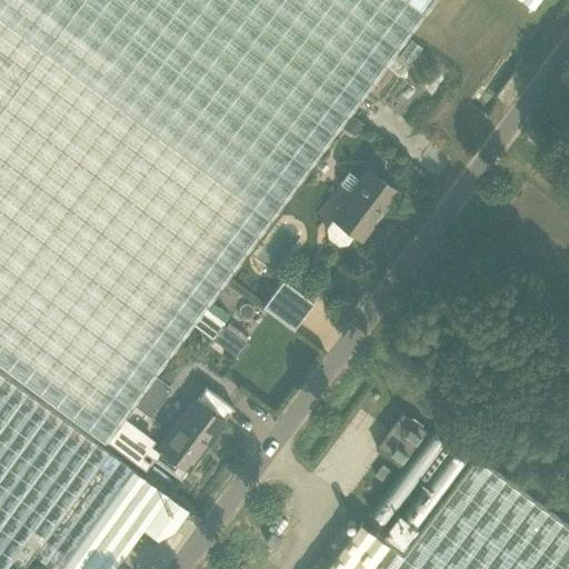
[(341,128),(351,115),(373,86),(437,0),(0,0),(0,362),(105,440),(341,128)]
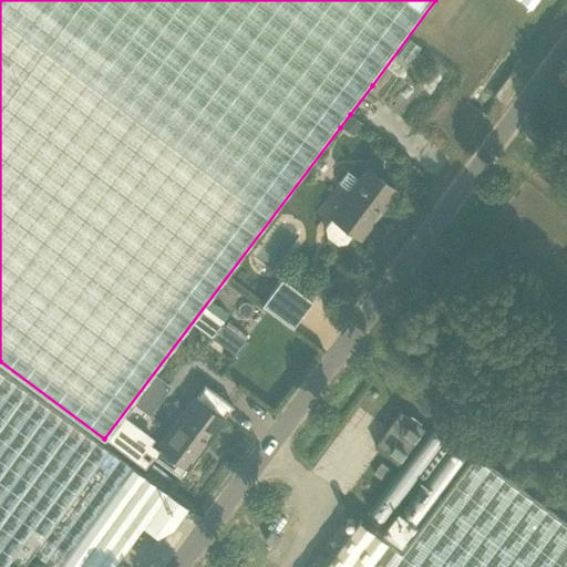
[(362,123),(350,114),(340,127),(352,136),(362,123)]
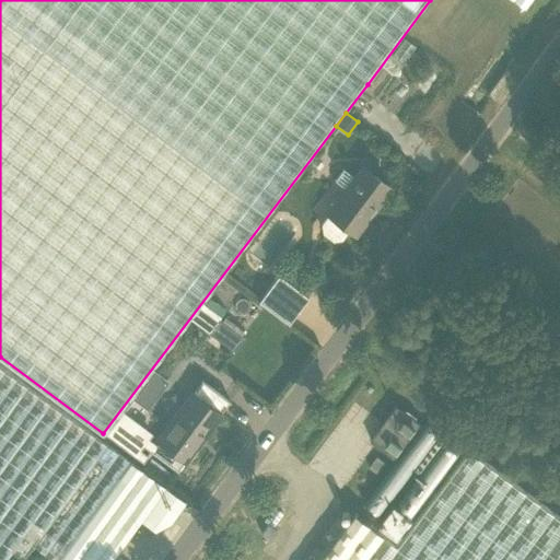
[(334,178),(346,188),(327,212),(329,214),(322,223),(323,232),(333,240),(340,237),(348,229),(356,234),(389,187),(362,166),(353,178),(340,168),(334,178)]
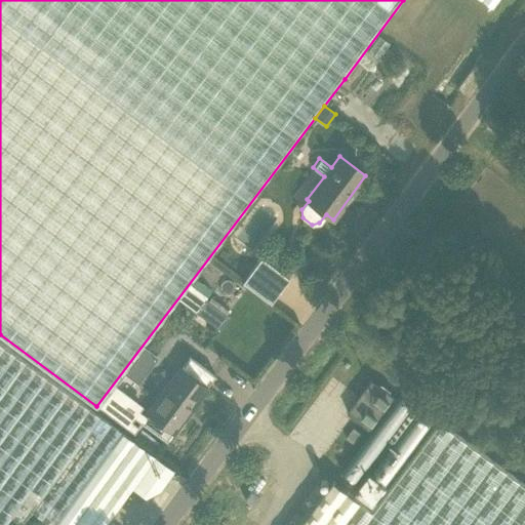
[(242,282),(270,303),(288,278),(260,257),(242,282)]
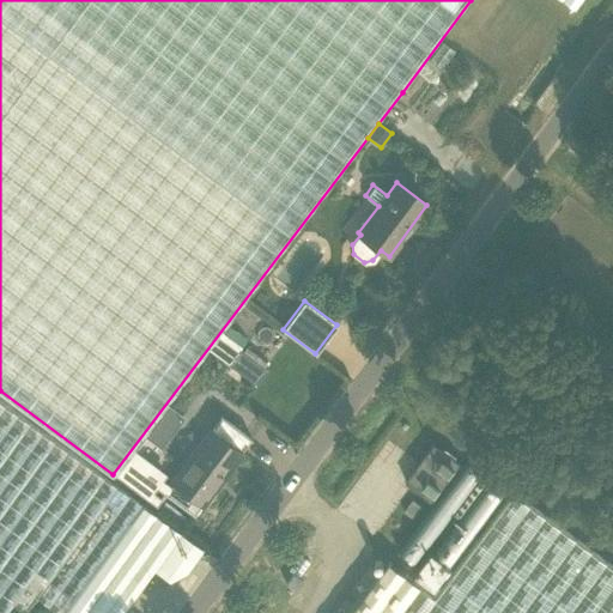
[(228,365),(238,351),(248,339),(226,325),(207,350),(228,365)]
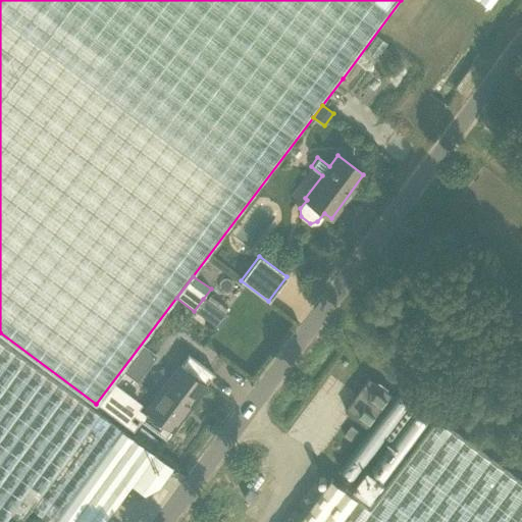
[(203,299),(194,311),(218,328),(227,316),(203,299)]
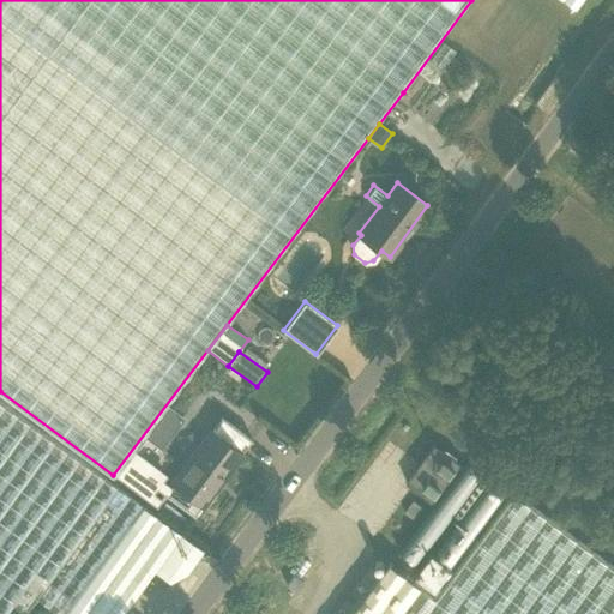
[(0,613),(4,613),(12,602),(24,612),(37,595),(62,613),(121,613),(154,570),(169,581),(186,573),(203,549),(176,530),(176,531),(0,402),(0,613)]
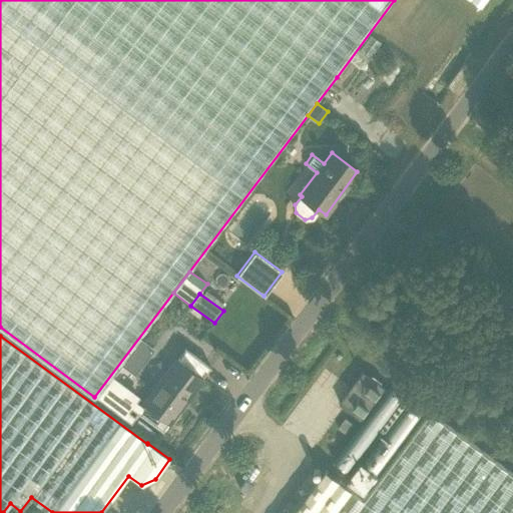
[(143,403),(136,412),(162,431),(163,430),(161,429),(167,421),(169,422),(201,380),(200,379),(208,368),(209,369),(210,368),(185,348),(184,349),(185,350),(177,361),(175,360),(143,402),(143,403)]
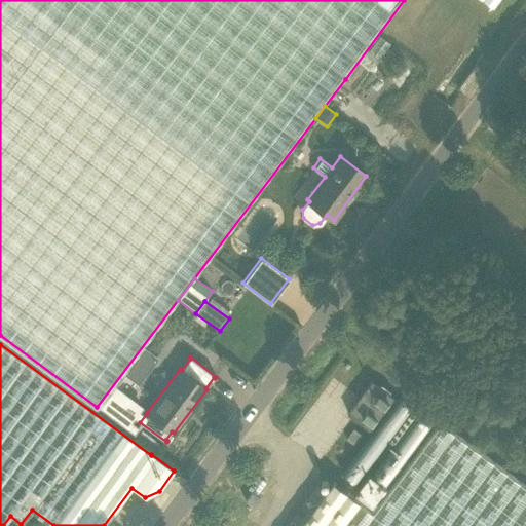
[(373,379),(347,413),(370,430),(396,397),(373,379)]
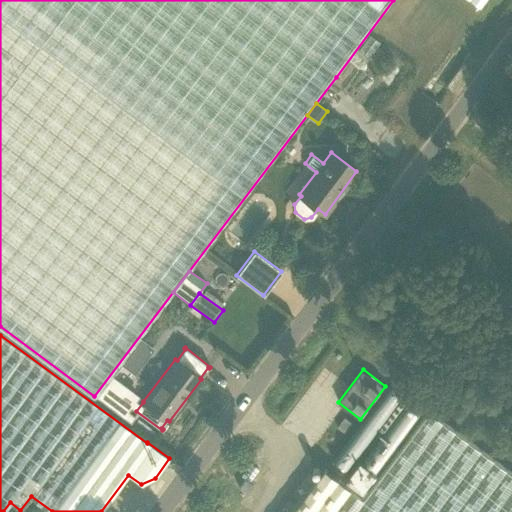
[(511,511),(511,471),(430,410),(364,498),(325,469),(293,511),(511,511)]
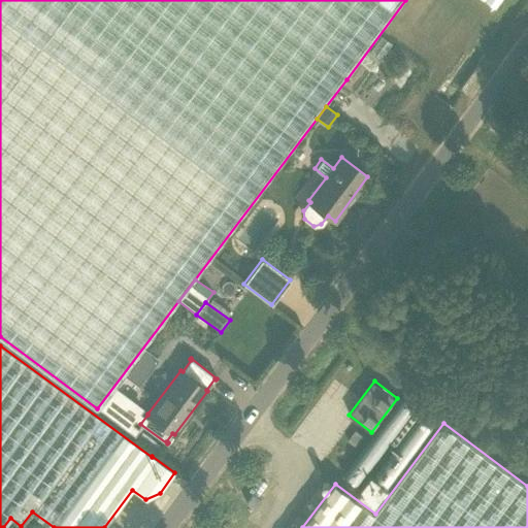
[(371,475),(357,495),(374,507),(389,488),(371,475)]
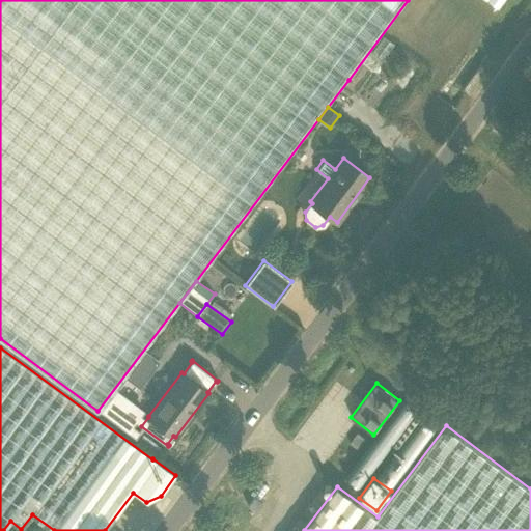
[(256,512),(262,504),(254,498),(248,506),(256,512)]
